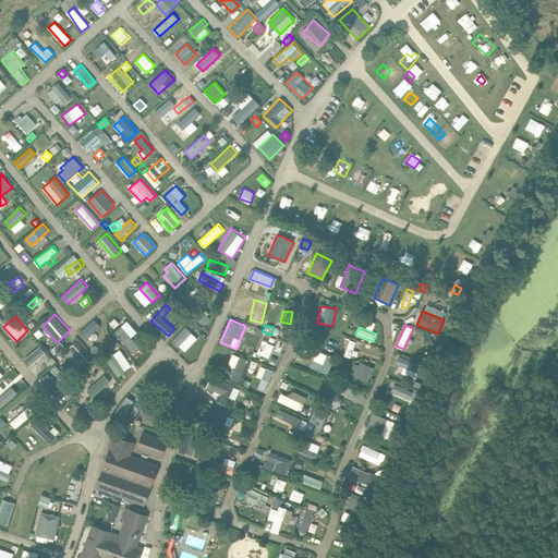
[(129,348),(133,344),(128,337),(123,341),(129,348)]
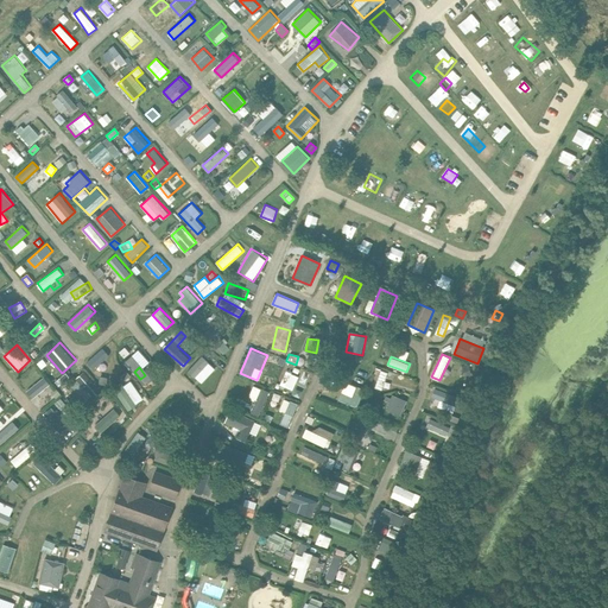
[(293,391),(299,375),(286,369),(280,385),(293,391)]
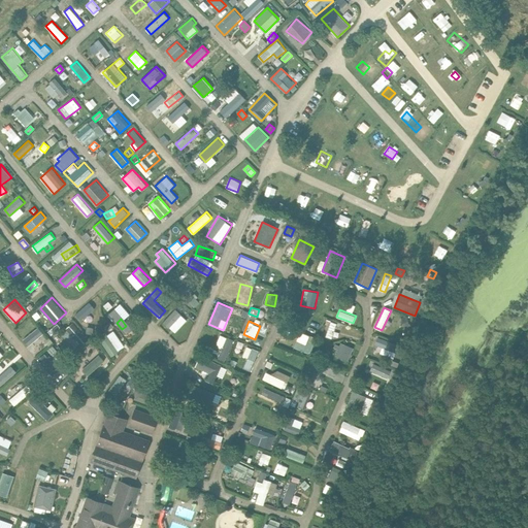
[(332,338),(337,323),(330,321),(325,335),(332,338)]
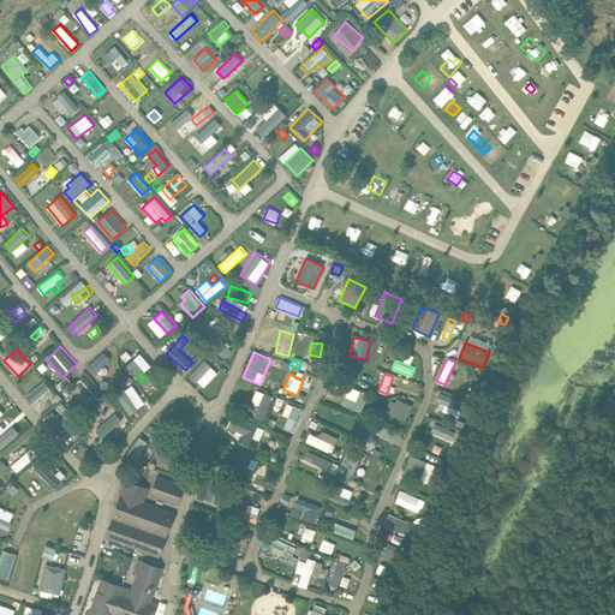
[(72,389),(89,406),(103,393),(87,375),(72,389)]
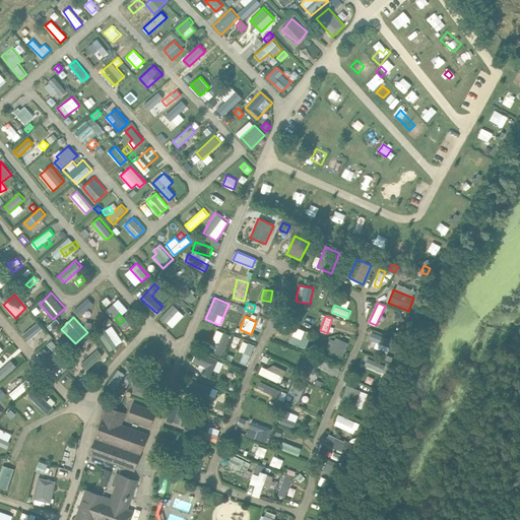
[(39,322),(22,333),(27,340),(43,329),(39,322)]
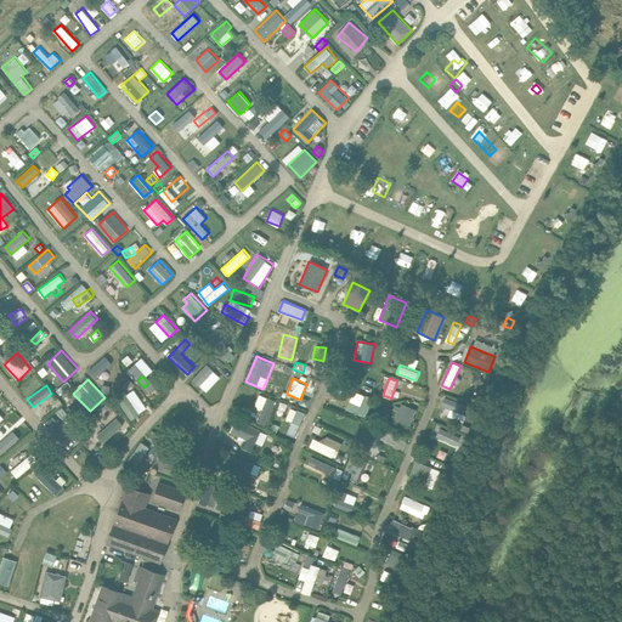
[(333,391),(341,396),(345,389),(335,385),(333,391)]
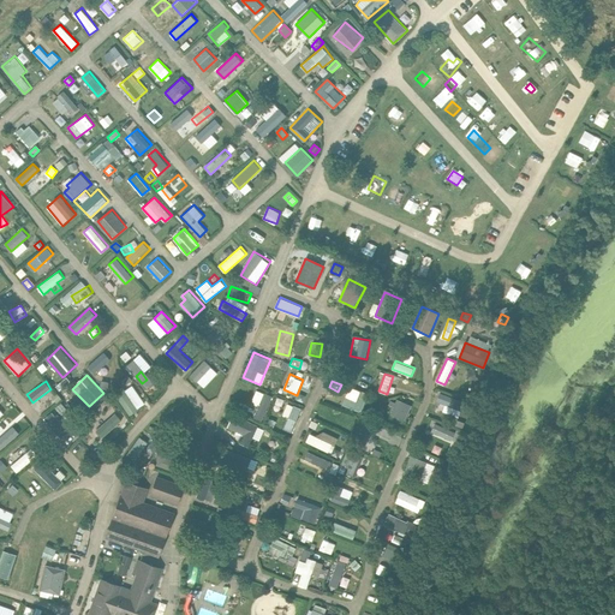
[(478,387),(469,383),(466,392),(476,395),(478,387)]
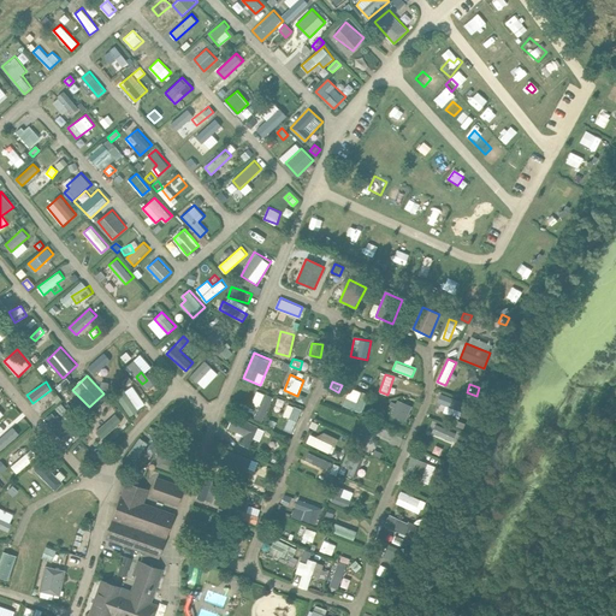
[(134,385),(118,396),(130,415),(146,404),(134,385)]
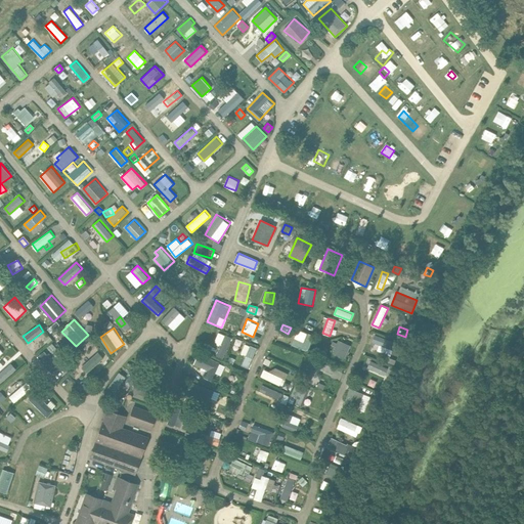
[(308,350),(314,335),(298,329),(292,344),(308,350)]
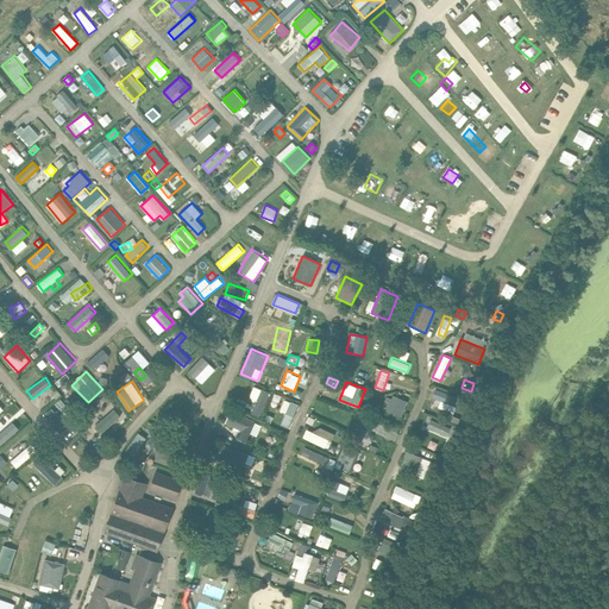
[(250,396),(257,400),(251,413),(259,416),(270,391),(255,385),(250,396)]
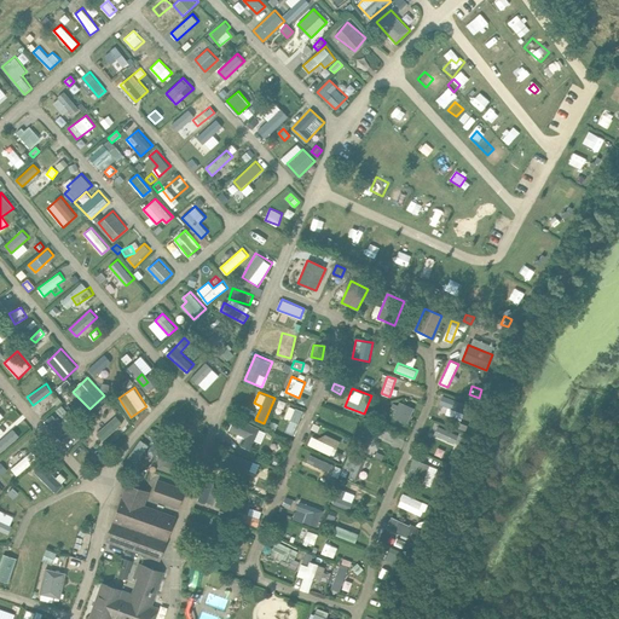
[(468,417),(472,405),(441,394),(437,406),(468,417)]
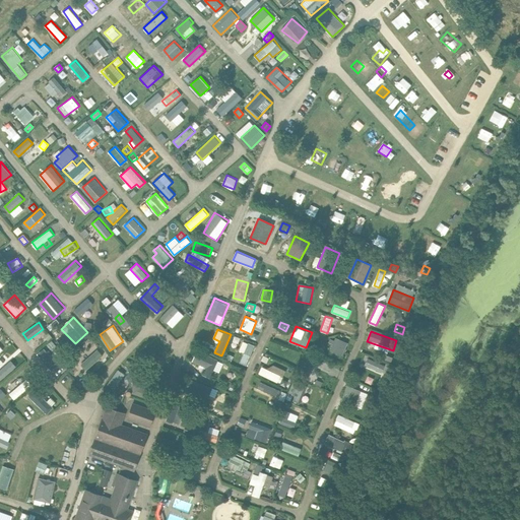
[(47,332),(43,336),(48,341),(52,337),(47,332)]
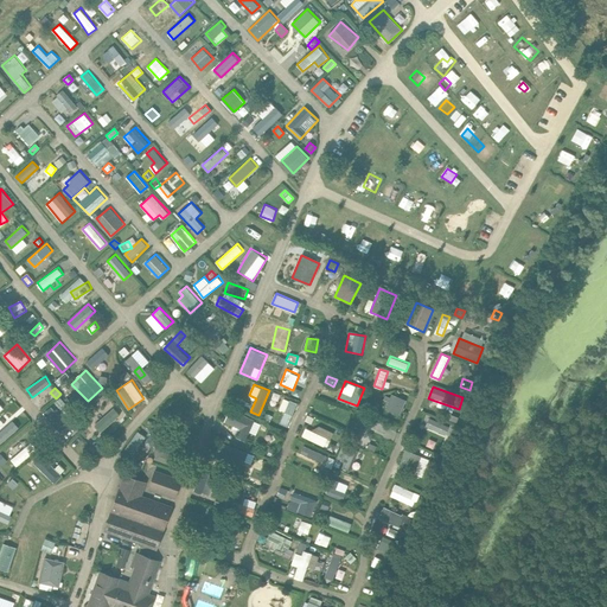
[(391,395),(385,408),(400,415),(406,402),(391,395)]
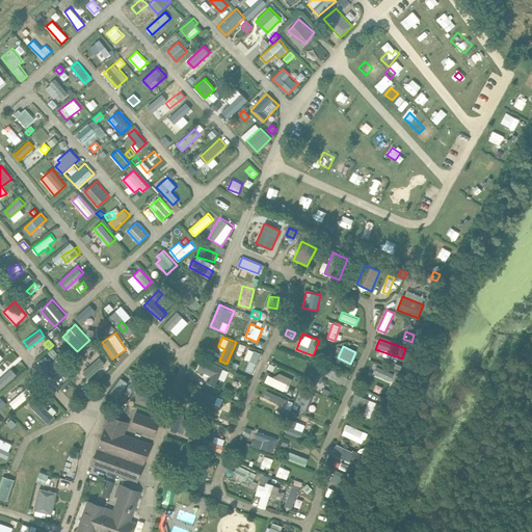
[(248,360),(245,371),(255,373),(261,351),(248,348),(245,358),(248,360)]
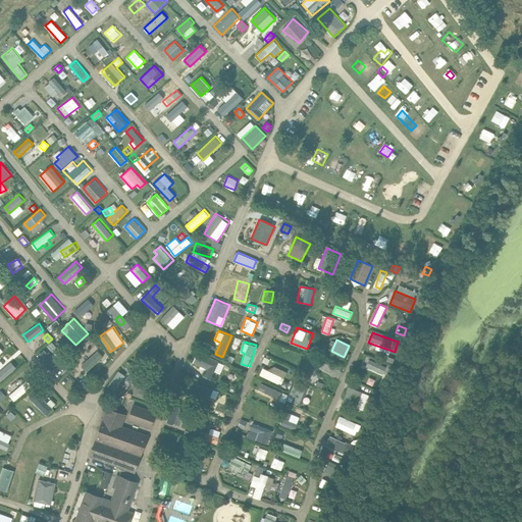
[(47,347),(51,352),(55,348),(51,343),(47,347)]
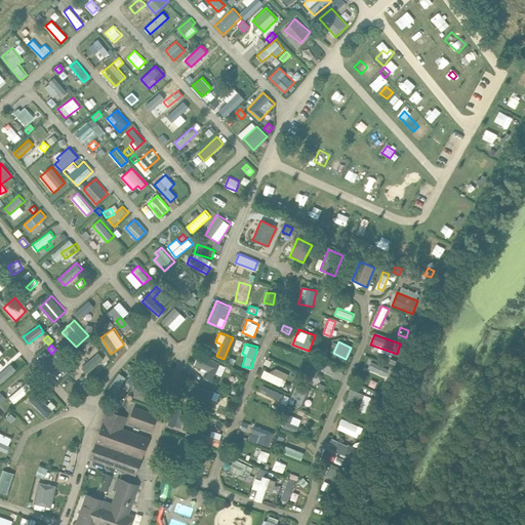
[(76,350),(73,346),(66,352),(70,356),(76,350)]
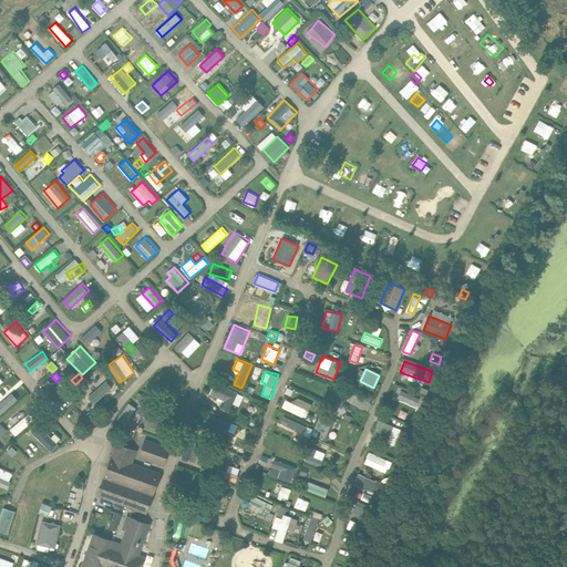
[(41,385),(51,395),(58,389),(48,380),(41,385)]
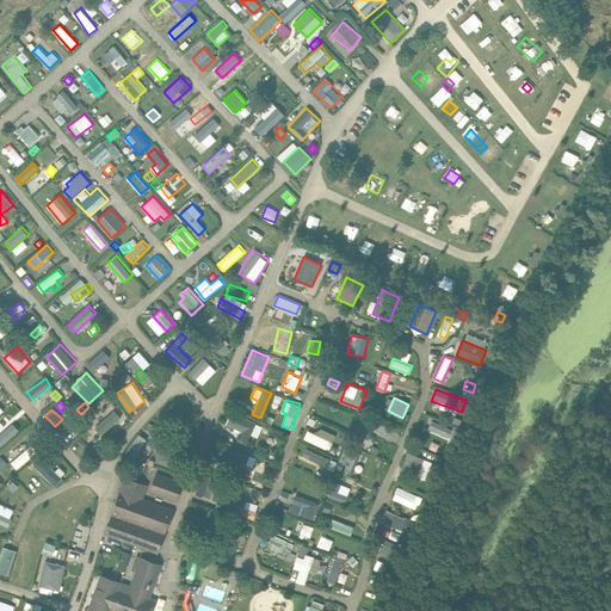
[(103,434),(122,417),(115,409),(96,427),(103,434)]
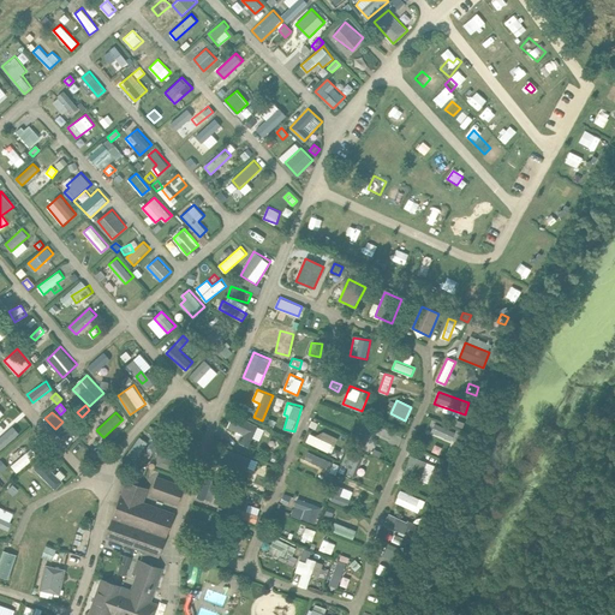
[(232,416),(228,428),(244,434),(242,439),(250,442),(252,437),(260,440),(264,427),(232,416)]
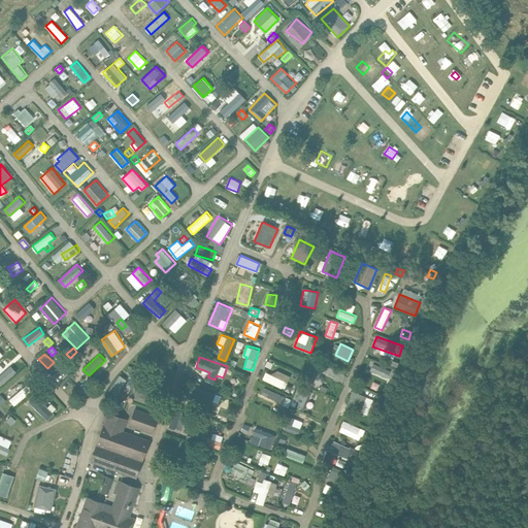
[(69,363),(73,369),(77,366),(73,360),(69,363)]
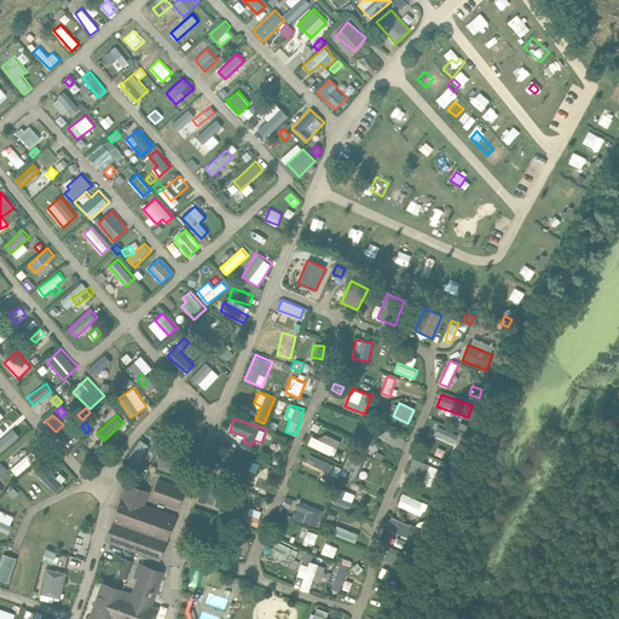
[(0,433),(0,451),(1,453),(19,437),(9,424),(0,433)]
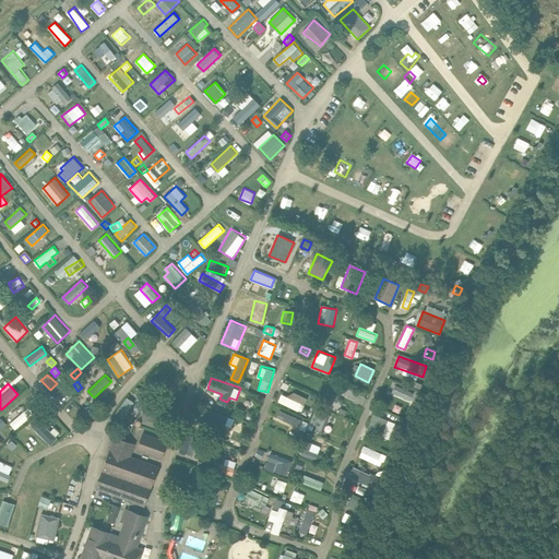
[(392,383),(389,391),(413,401),(416,393),(392,383)]
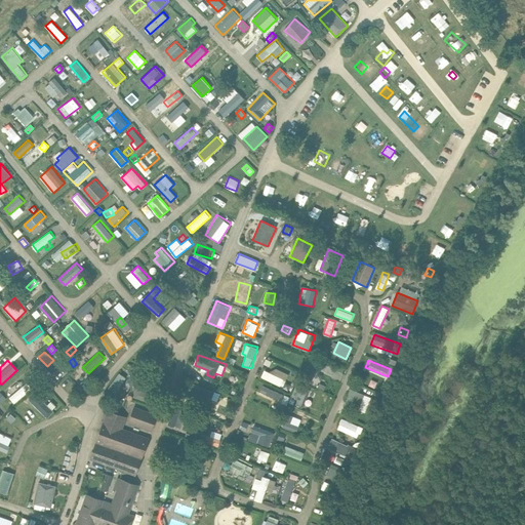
[(265,369),(261,376),(283,387),(289,373),(275,367),(272,372),(265,369)]
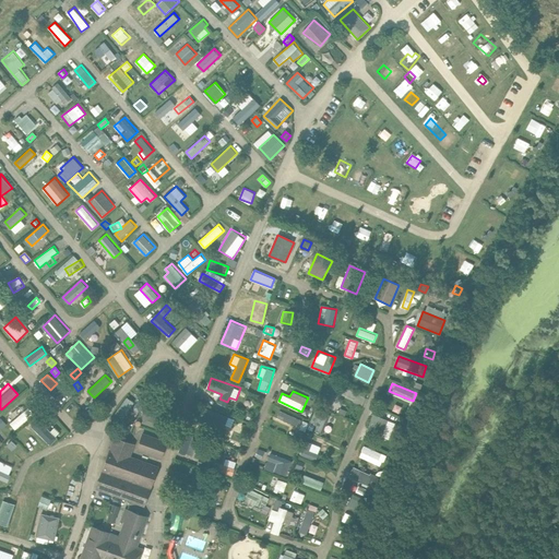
[(145,400),(138,395),(134,403),(142,406),(145,400)]
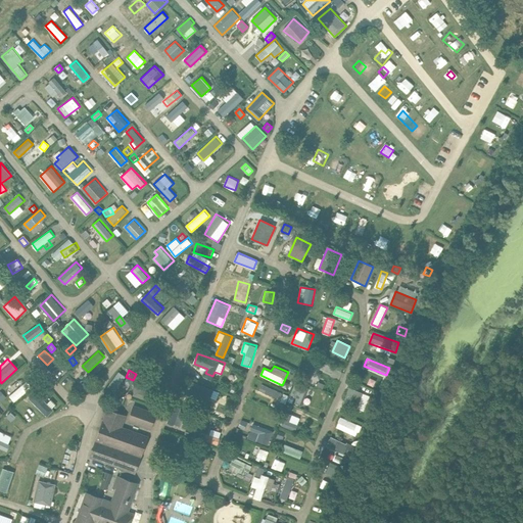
[(163,384),(168,379),(160,374),(156,378),(163,384)]
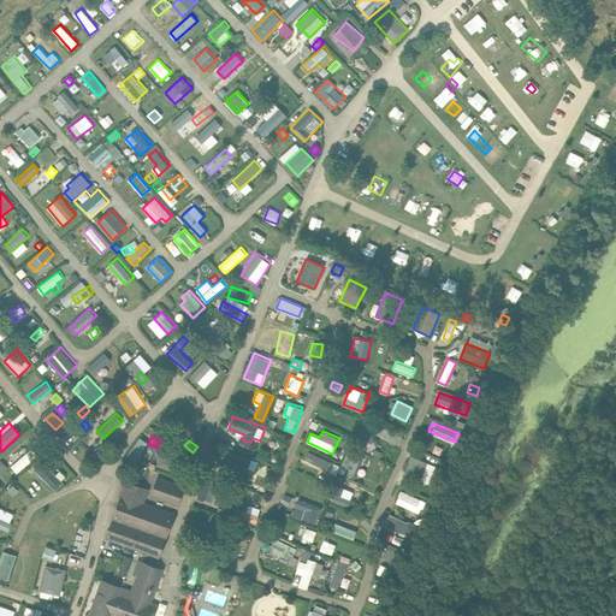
[(253,477),(259,462),(226,448),(220,463),(253,477)]
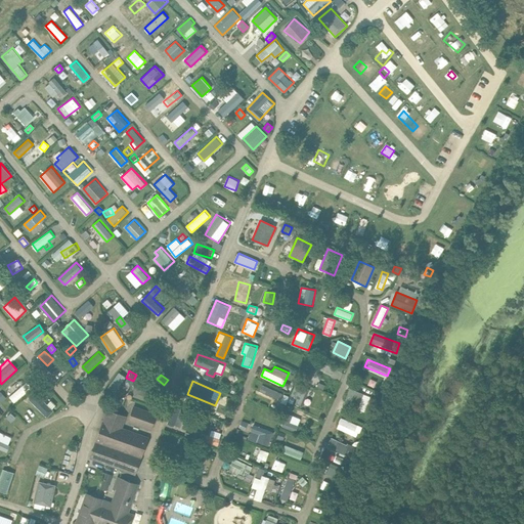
[(13,402),(31,389),(26,383),(9,395),(13,402)]
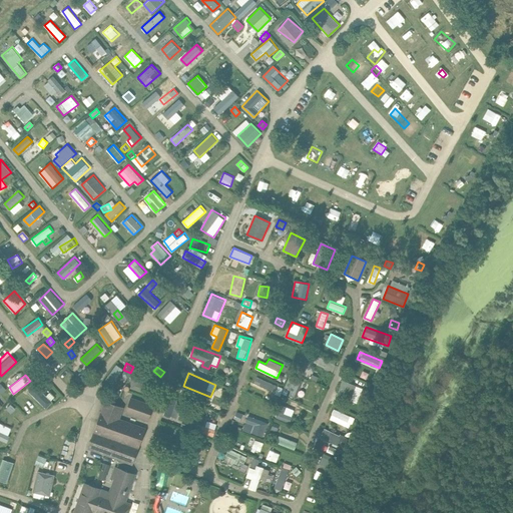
[(274,391),(277,385),(257,376),(253,382),(274,391)]
